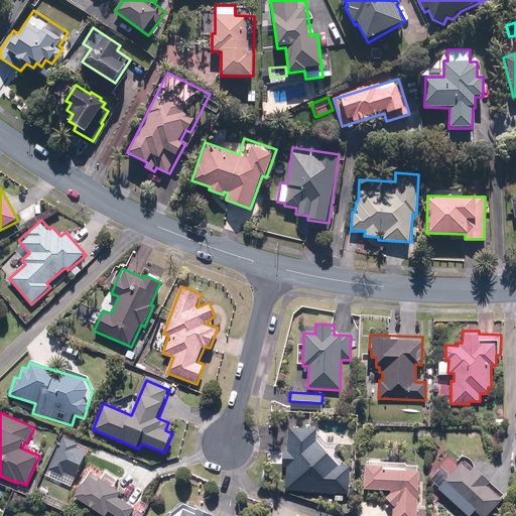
[(339,466),(317,439),(318,427),(291,425),(289,450),(283,449),(282,468),(288,468),(286,491),(349,495),(351,467),(339,466)]
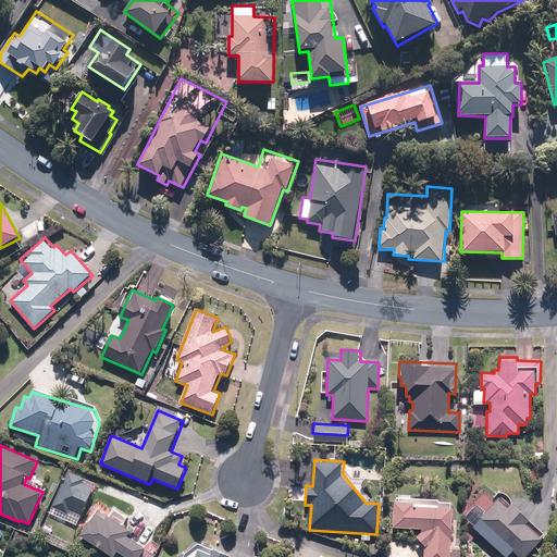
[(85,475),(69,469),(53,507),(69,514),(70,510),(84,517),(96,485),(83,480),(85,475)]
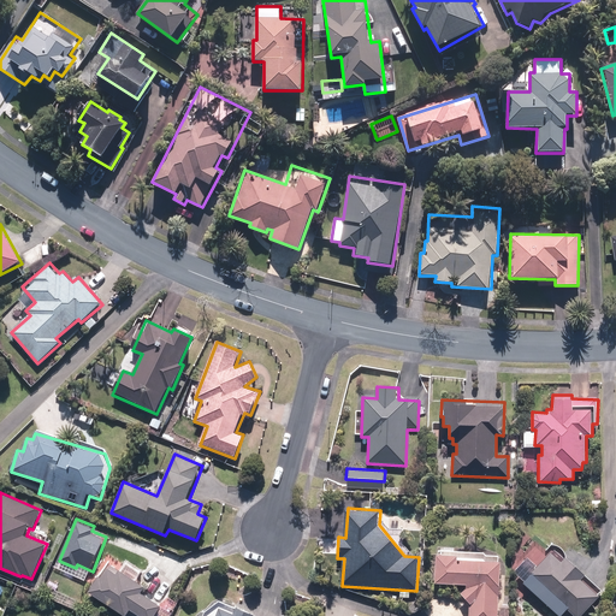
[(561,562),(552,554),(523,584),(557,615),(580,615),(599,597),(580,579),(585,574),(566,556),(561,562)]
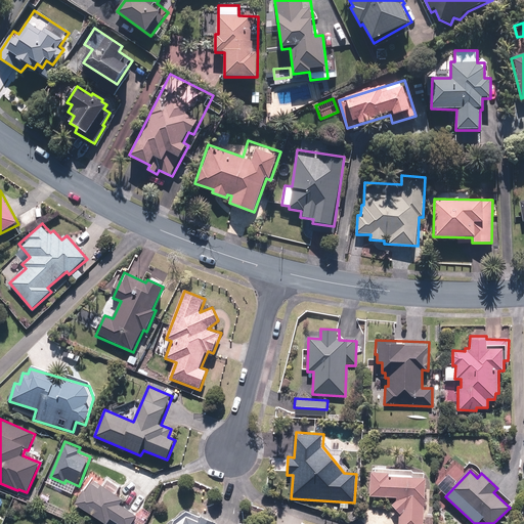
[(396,501),(393,505),(399,514),(398,523),(424,523),(426,473),(370,472),(370,495),(393,496),(396,496),(396,501)]
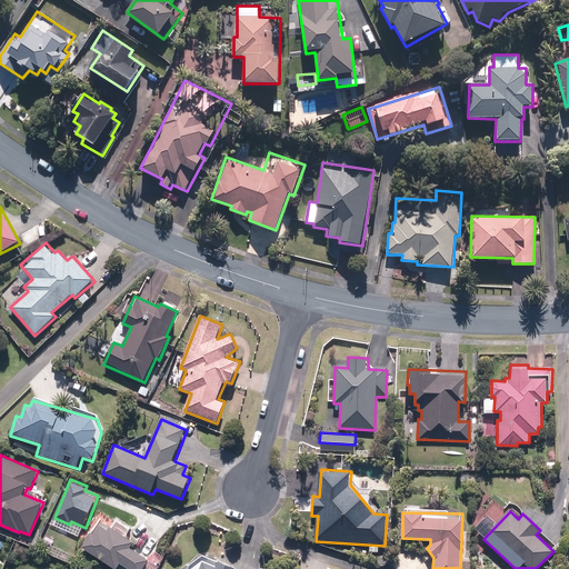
[(131,530),(117,519),(112,527),(101,519),(82,545),(116,568),(118,568),(122,563),(130,568),(143,568),(150,560),(132,548),(136,543),(127,537),(131,530)]
